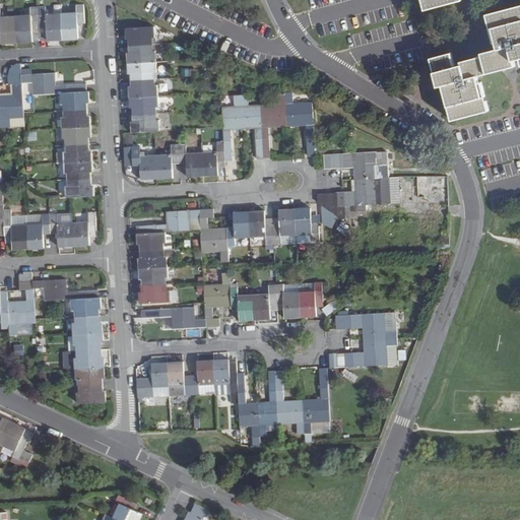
[(423,0),(426,9),(458,0),(423,0)]
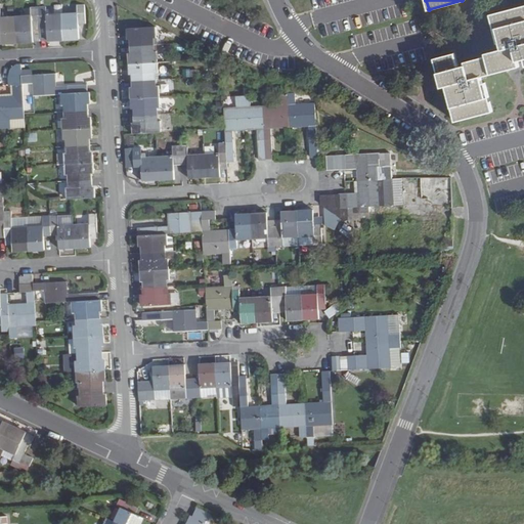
[(78,5),(78,13),(62,13),(64,39),(80,38),(79,25),(86,24),(85,4),(78,5)]
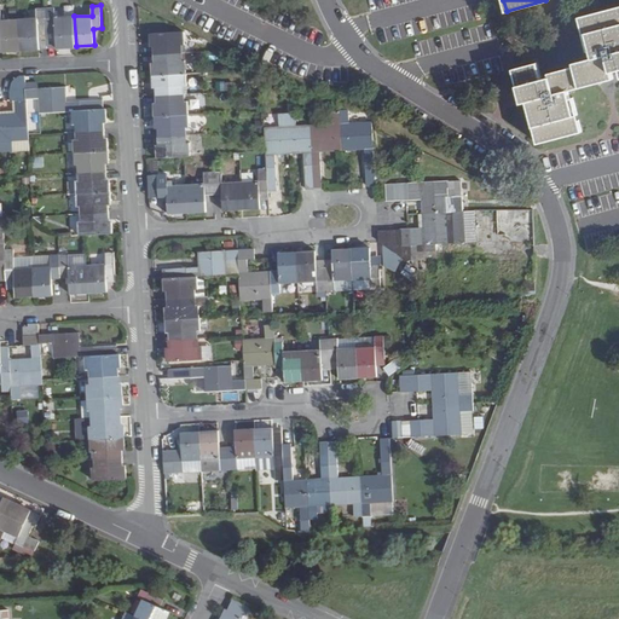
[(618,6),(579,17),(588,51),(590,50),(593,58),(573,63),(574,67),(548,73),(549,77),(541,80),(536,63),(512,70),(520,103),(526,102),(537,144),(580,133),(572,98),(570,99),(567,91),(613,79),(612,71),(618,69),(618,71),(618,6)]
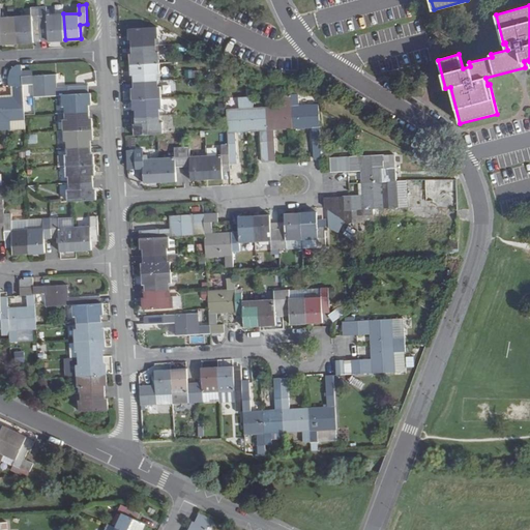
[(18,42),(41,40),(40,27),(39,7),(32,7),(32,16),(17,16),(18,42)]
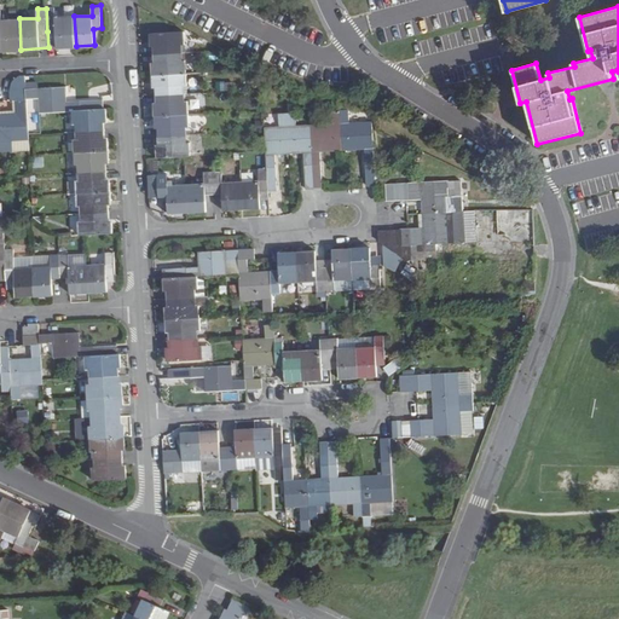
[(57,48),(76,46),(74,16),(55,17),(55,9),(46,9),(47,32),(56,32),(57,48)]
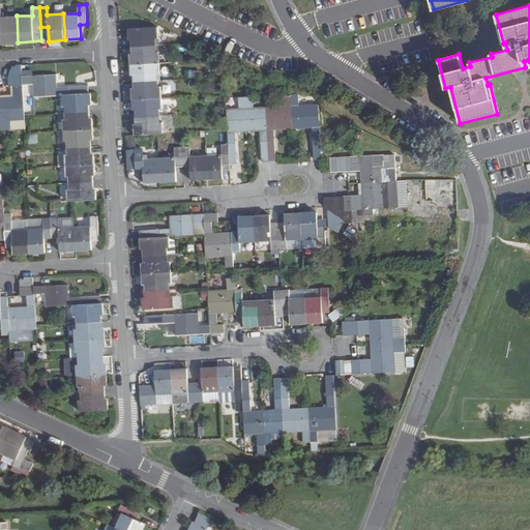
[(1,17),(0,9),(0,28),(1,29),(2,43),(18,42),(17,16),(1,17)]
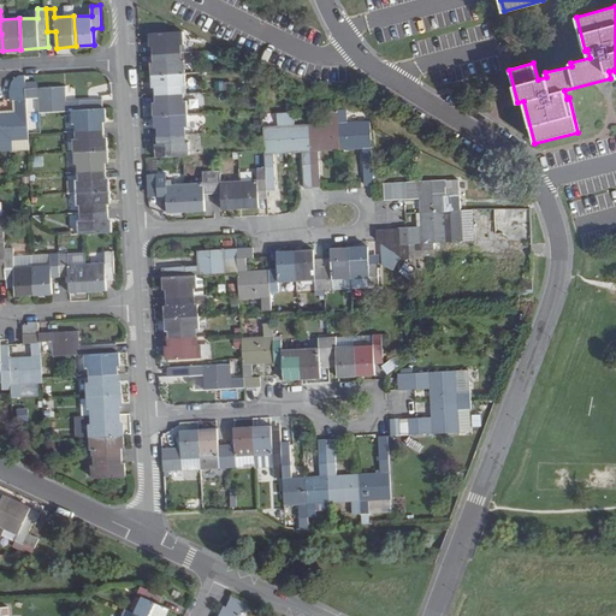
[(154,43),(154,54),(178,53),(178,45),(184,45),(183,31),(150,34),(150,43),(154,43)]
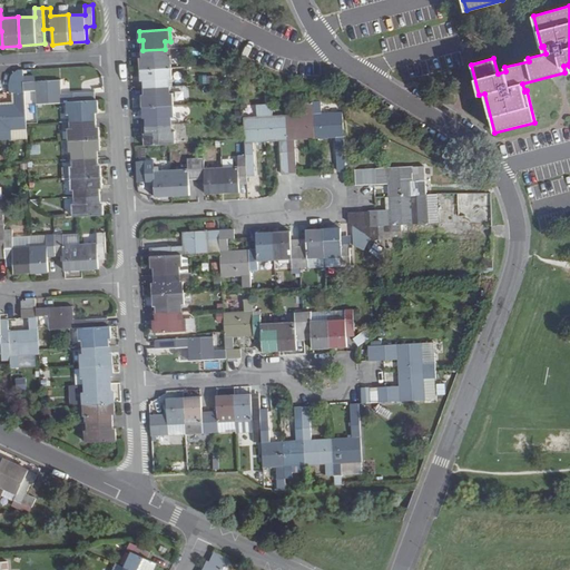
[(140,60),(141,69),(172,68),(170,56),(166,56),(165,49),(143,50),(143,60),(140,60)]
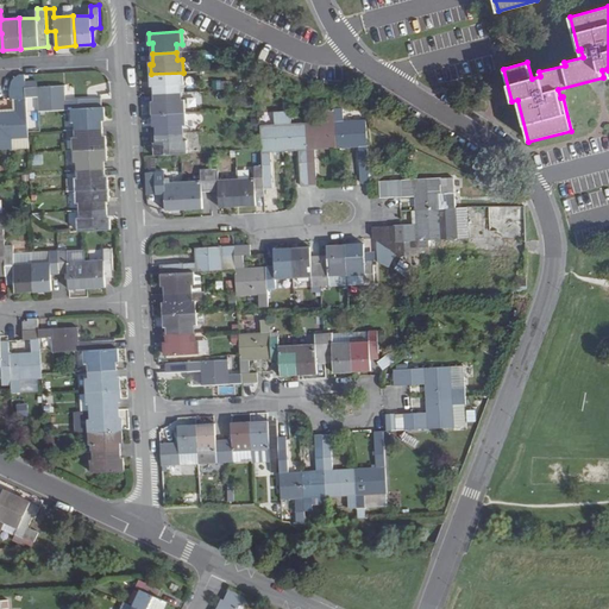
[(151,83),(154,83),(155,94),(179,93),(179,85),(183,85),(183,73),(151,74),(151,83)]
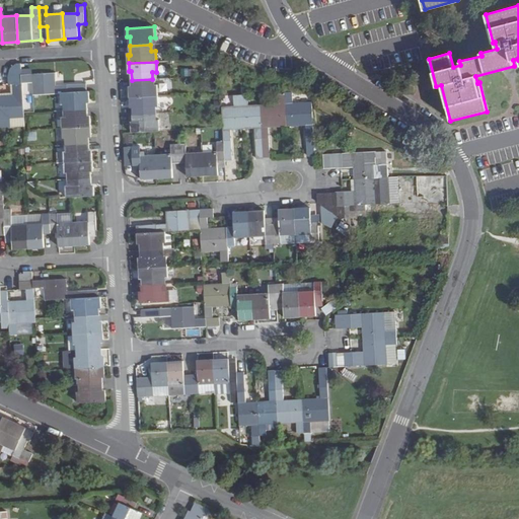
[(21,63),(20,63),(19,63),(18,63),(17,63),(16,64),(15,64),(14,65),(13,65),(12,66),(14,68),(12,70),(11,68),(10,68),(10,69),(9,69),(9,70),(9,71),(8,72),(8,73),(8,74),(8,75),(8,76),(8,77),(21,76),(21,63)]
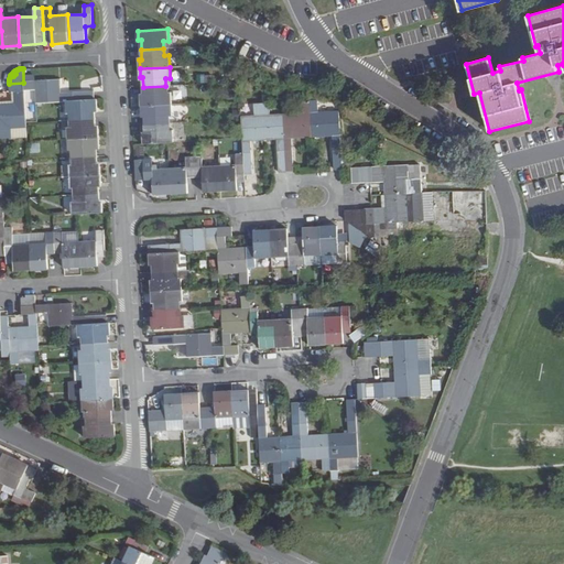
[(35,90),(36,104),(66,101),(94,100),(94,91),(57,95),(56,89),(60,89),(60,80),(23,83),(24,90),(35,90)]
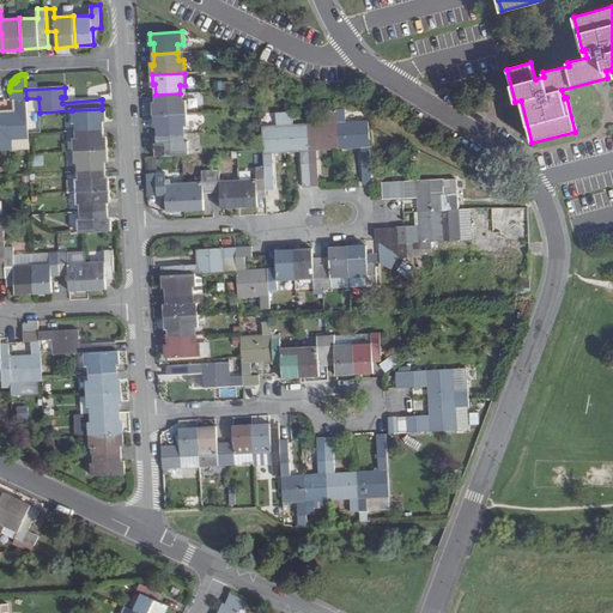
[(5,116),(4,114),(0,113),(0,152),(7,152),(7,151),(6,139),(29,139),(26,98),(25,90),(10,91),(10,101),(13,101),(17,101),(18,116),(5,116)]
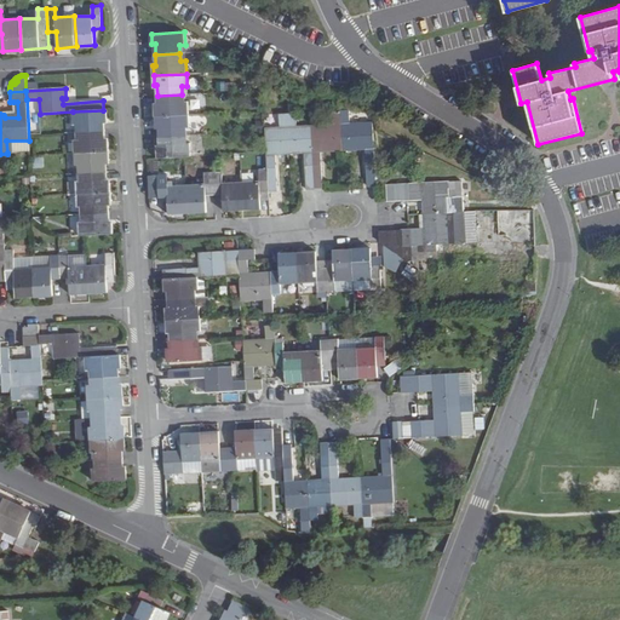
[(155,108),(155,116),(189,115),(188,102),(183,102),(182,95),(158,96),(158,107),(155,108)]
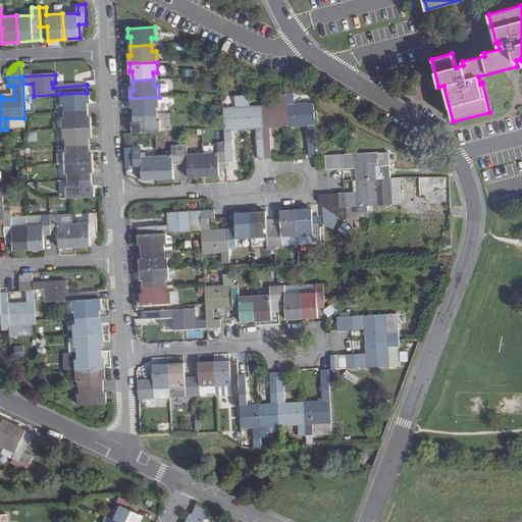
[(14,86),(11,86),(11,93),(0,94),(0,96),(3,97),(4,99),(15,99),(14,86)]
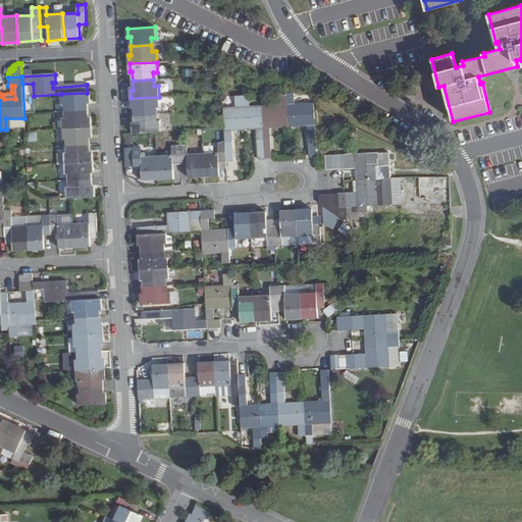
[(62,105),(67,105),(67,111),(88,110),(88,101),(90,101),(90,93),(87,93),(61,94),(62,105)]
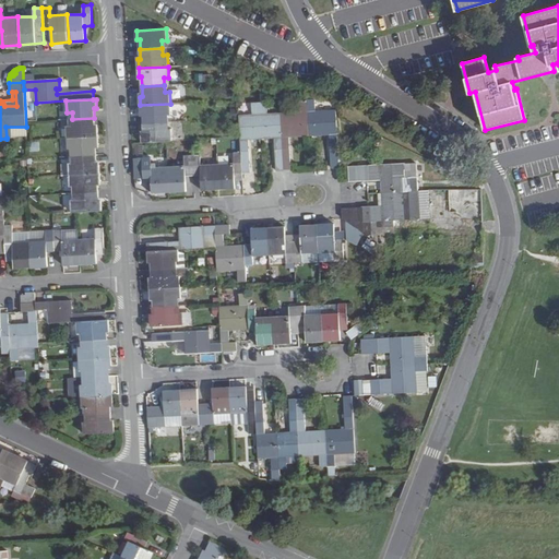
[(300,113),(281,114),(284,169),(292,168),(289,133),(302,133),(302,137),(310,135),(308,99),(300,99),(300,113)]
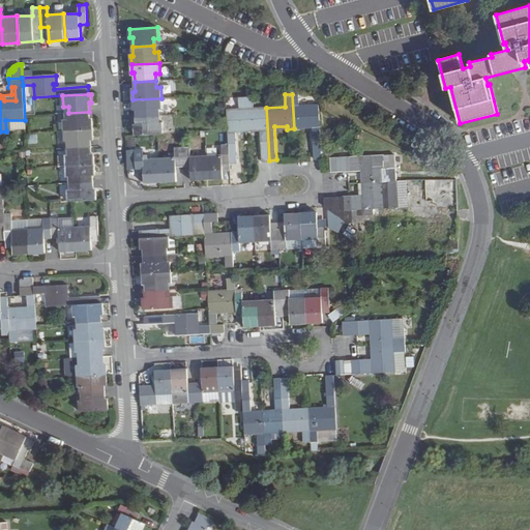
[(299,94),(292,94),(294,128),(301,128),(301,125),(312,124),(314,157),(322,157),(319,105),(300,106),(299,94)]
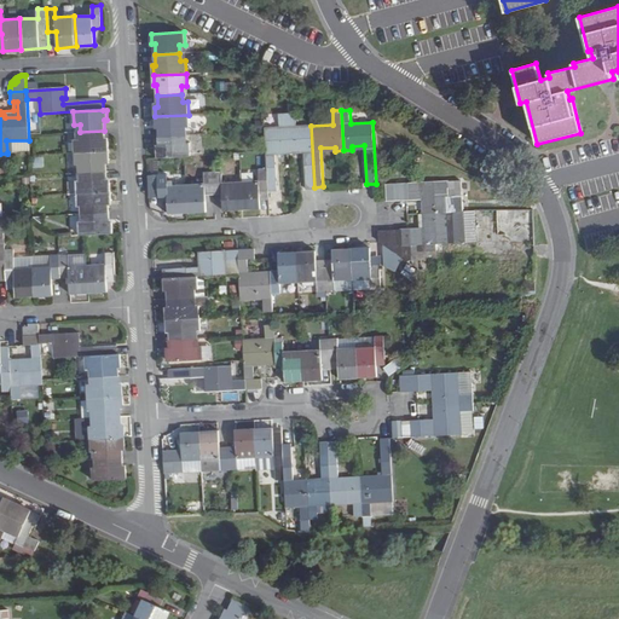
[(282,154),(290,152),(288,114),(279,114),(279,127),(265,127),(267,168),(268,190),(278,190),(276,150),(282,150),(282,154)]
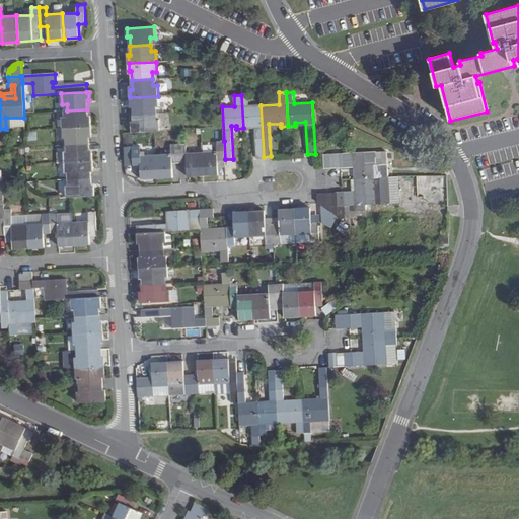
[(256,157),(264,157),(261,105),(248,105),(248,95),(241,95),(243,128),(250,128),(250,125),(254,125),(256,157)]
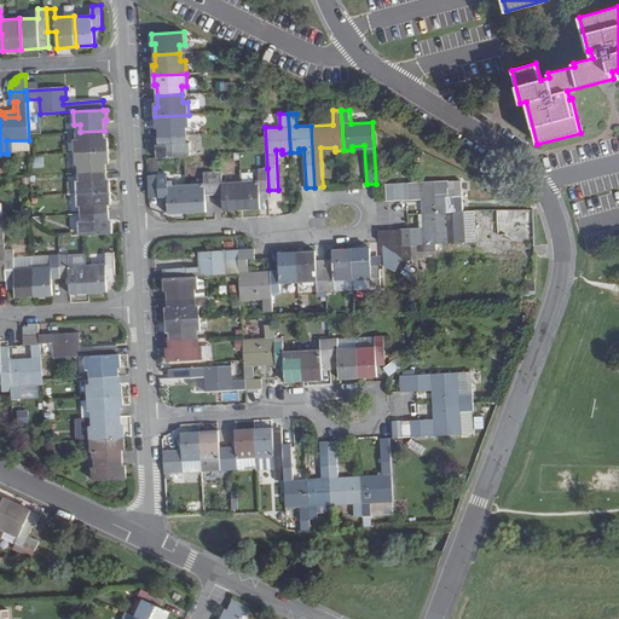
[(184,127),(189,127),(189,115),(155,116),(156,127),(158,126),(158,137),(184,136),(184,127)]
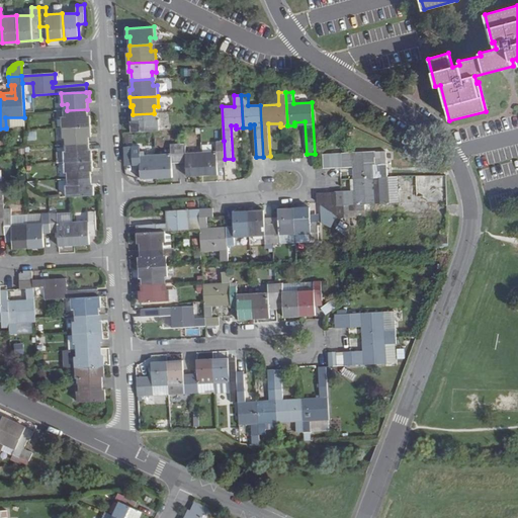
[(67,117),(62,117),(63,127),(90,126),(90,117),(87,118),(87,109),(67,110),(67,117)]
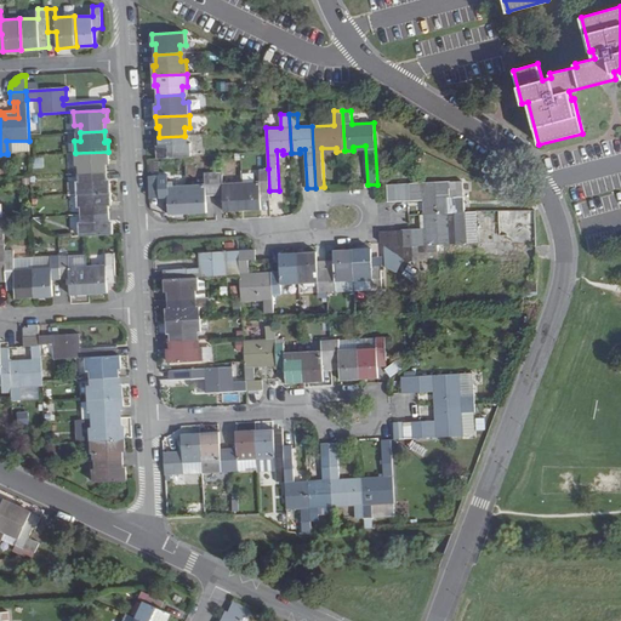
[(186,143),(184,136),(159,137),(160,148),(158,148),(158,157),(184,155),(192,155),(191,142),(186,143)]
